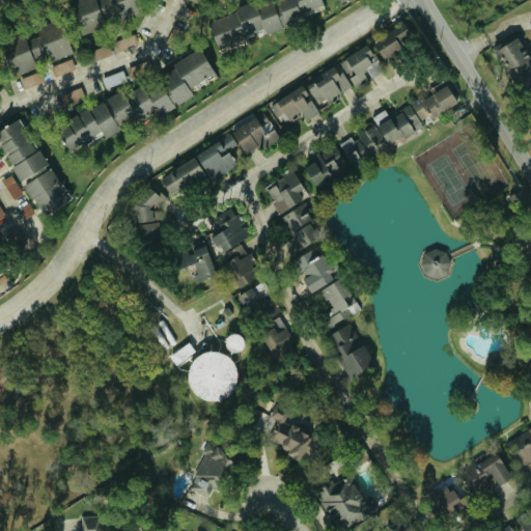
[(66,0),(79,34),(104,26),(103,23),(135,12),(132,4),(138,2),(137,0),(66,0)]
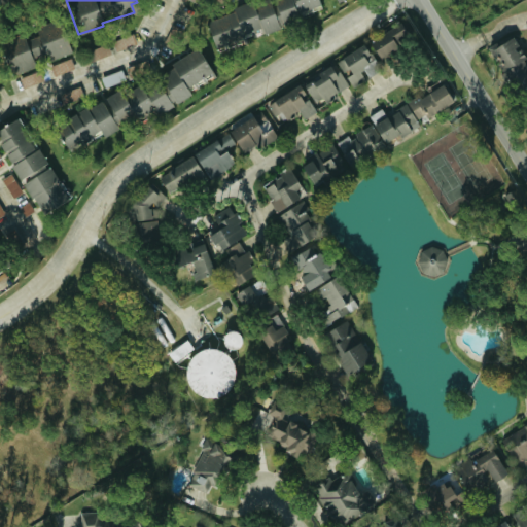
[(278,28),(269,0),(259,0),(205,18),(214,46),(261,31),(262,33),(278,28)]
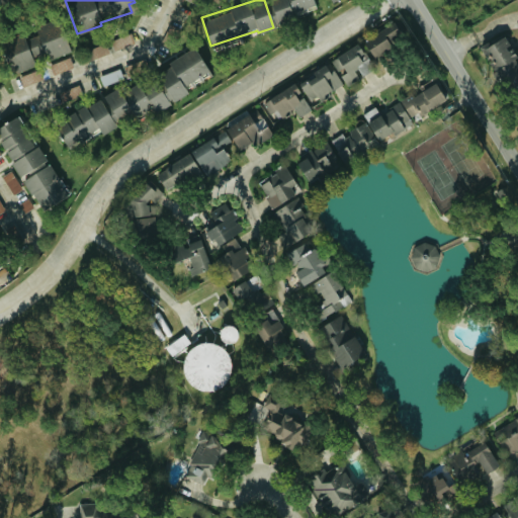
[(317,9),(314,0),(265,0),(272,21),(317,9)]
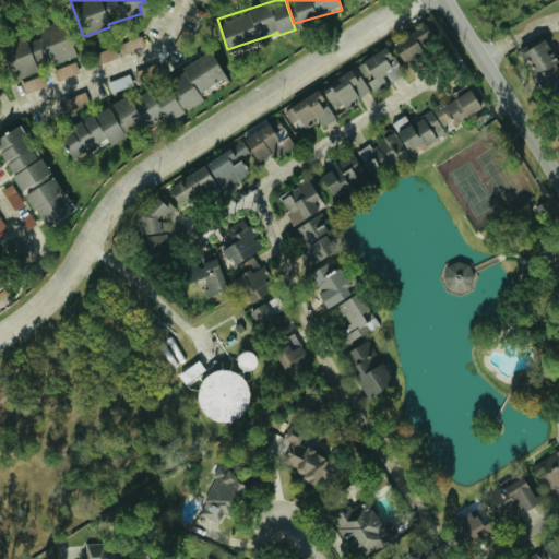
[(75,55),(62,19),(36,28),(37,32),(1,45),(13,78),(37,69),(35,62),(48,57),(50,64),(75,55)]
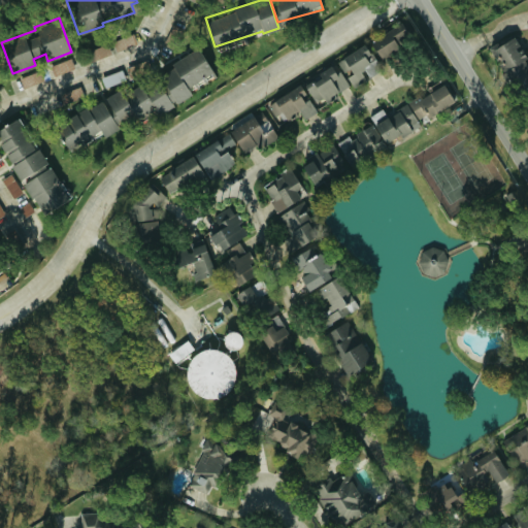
[(369,41),(381,58),(404,42),(400,37),(408,33),(401,22),(369,41)]
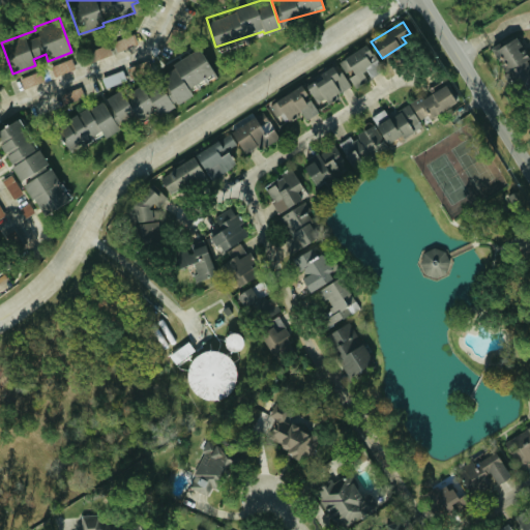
[(113,40),(117,51),(138,43),(135,33),(113,40)]
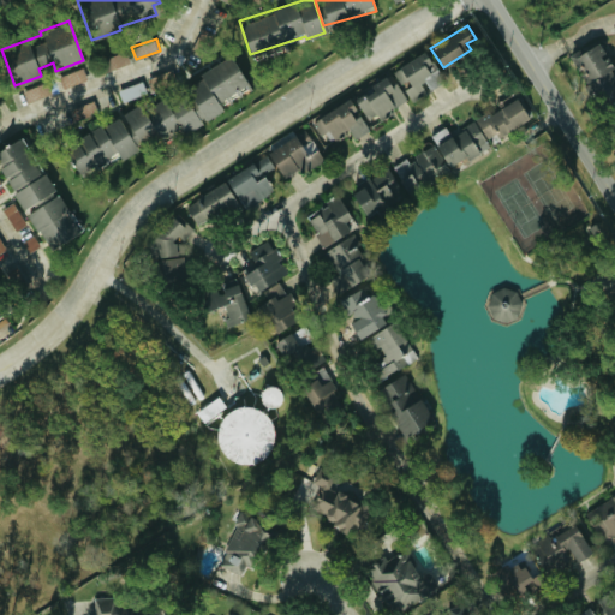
[(571,54),(585,76),(586,77),(614,115),(614,84),(608,90),(609,84),(605,75),(614,67),(607,57),(605,52),(599,43),(571,54)]
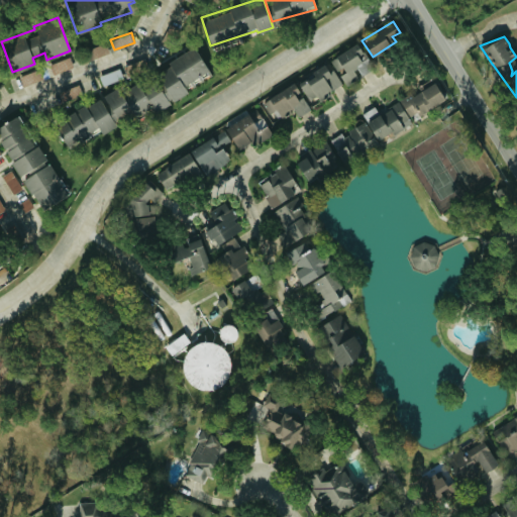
[(360,76),(373,67),(356,41),(329,60),(345,84),(359,75),(360,76)]
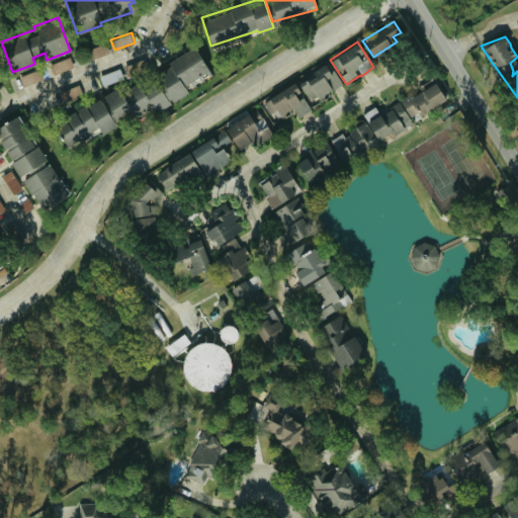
[(88,59),(110,54),(107,44),(85,49),(88,59)]
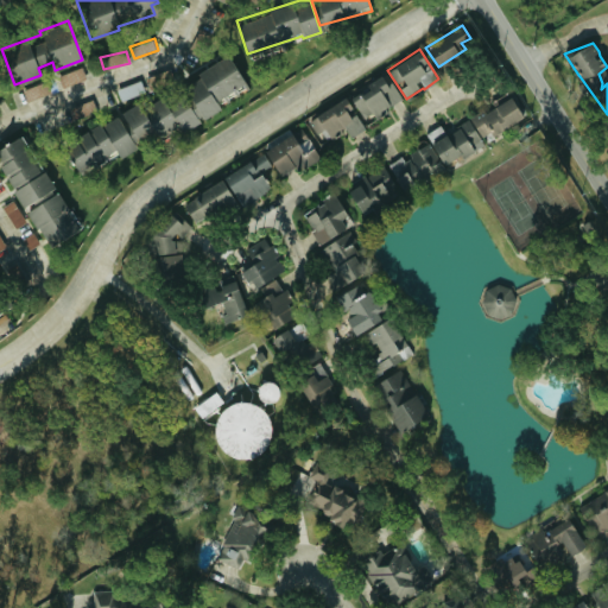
[(77,172),(118,152),(120,157),(138,147),(139,149),(221,107),(216,97),(245,83),(230,54),(194,71),(197,77),(64,144),(77,172)]
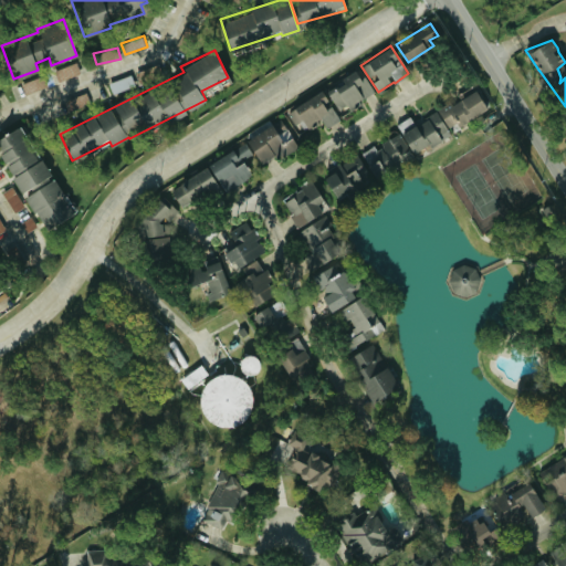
[(25,93),(81,73),(76,62),(52,71),(54,77),(46,81),(44,74),(21,83),(25,93)]
